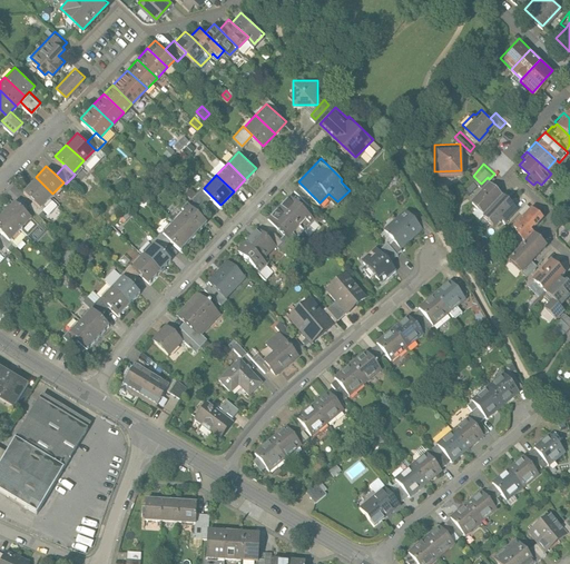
[(36,177),(23,189),(33,198),(41,206),(52,194),(36,177)]
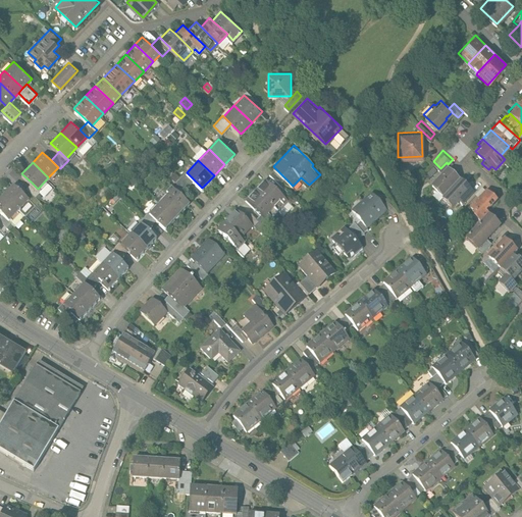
[(441,192),(459,174),(448,164),(447,162),(440,168),(429,181),(441,192)]
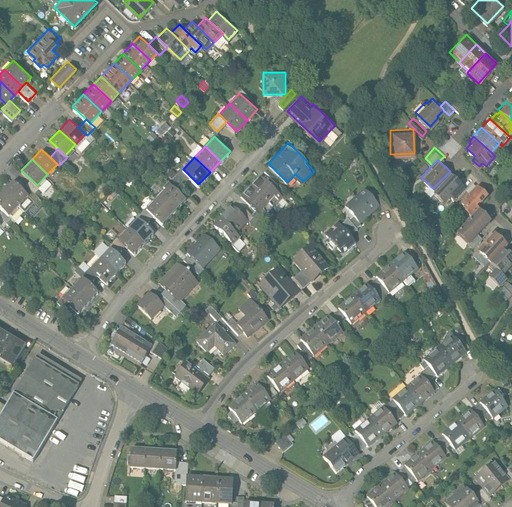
[(279,174),(269,164),(264,169),(274,178),(279,174)]
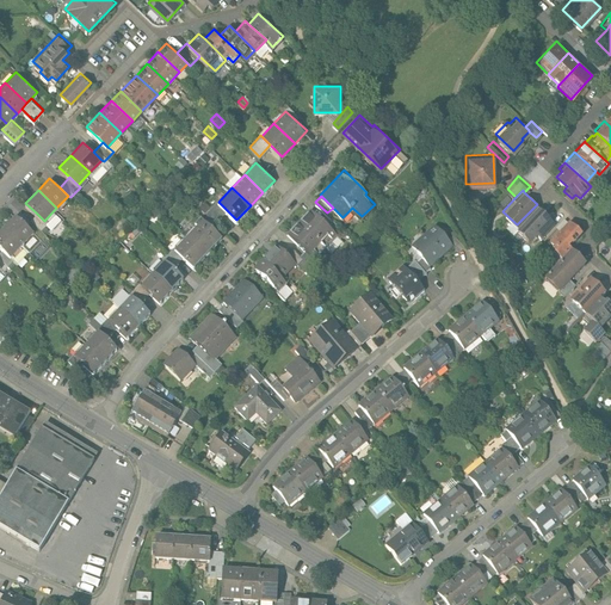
[(541,234),(554,220),(537,204),(517,224),(516,226),(530,239),(537,232),(541,234)]
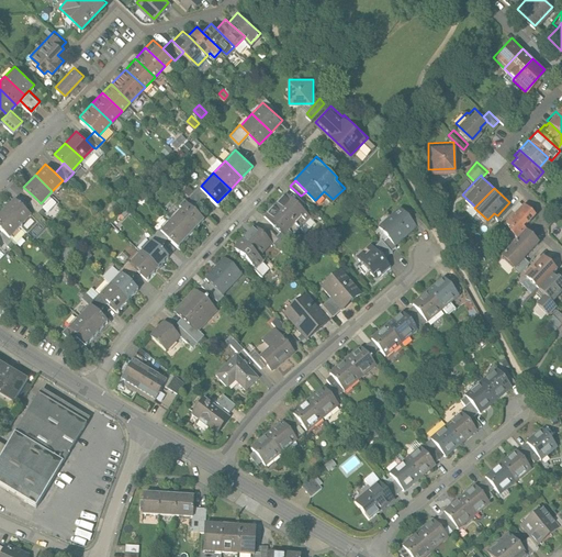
[(285,190),(276,201),(295,220),(303,213),(305,210),(302,207),(285,190)]
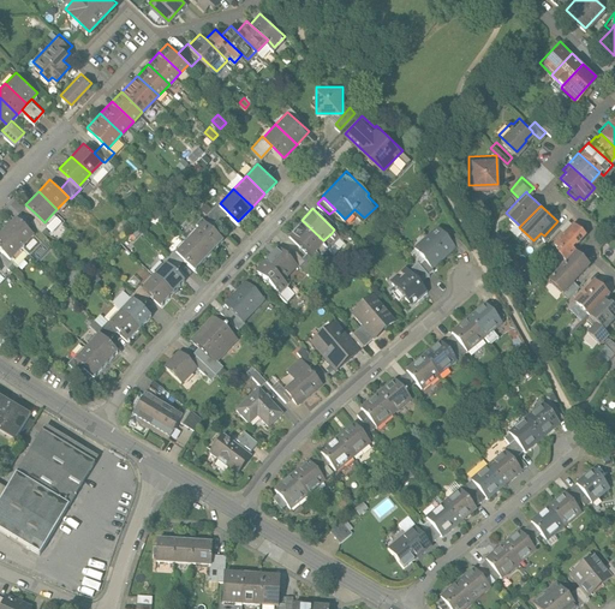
[(36,214),(27,225),(35,232),(36,234),(47,225),(45,222),(36,214)]
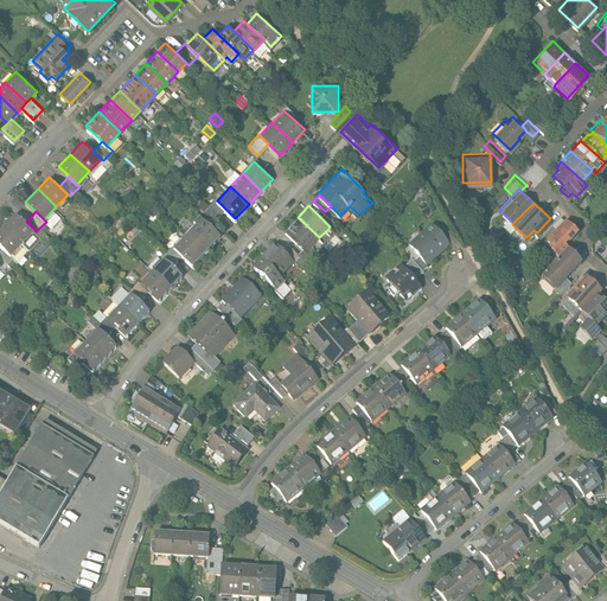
[(16,212),(5,223),(23,241),(34,229),(26,222),(16,212)]
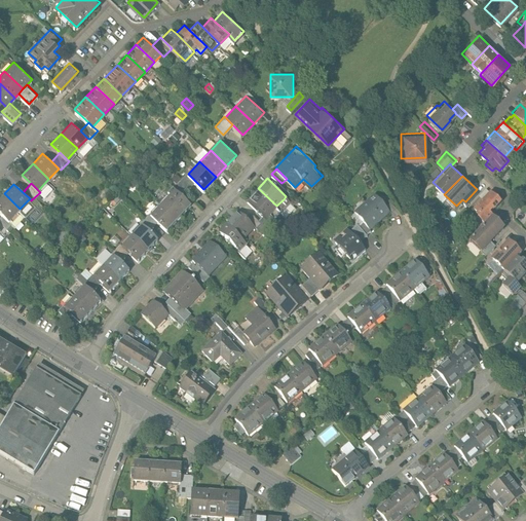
[(478,192),(481,195),(488,187),(485,184),(478,192)]
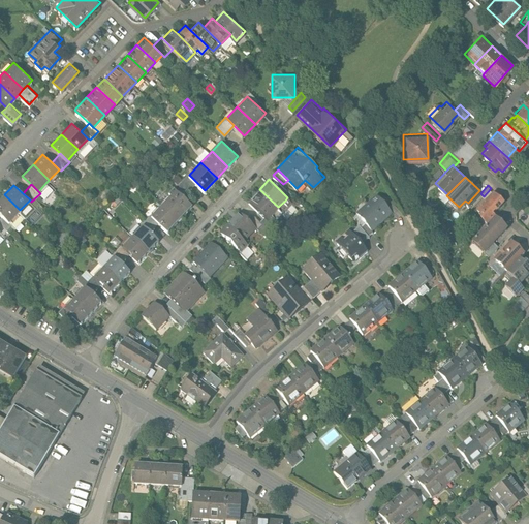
[(177,188),(164,201),(181,216),(193,205),(177,188)]
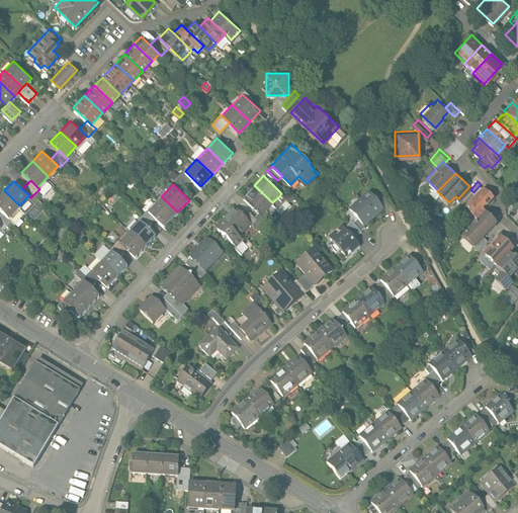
[(475,217),(483,208),(494,196),(481,184),(473,192),(464,202),(469,206),(467,209),(475,217)]
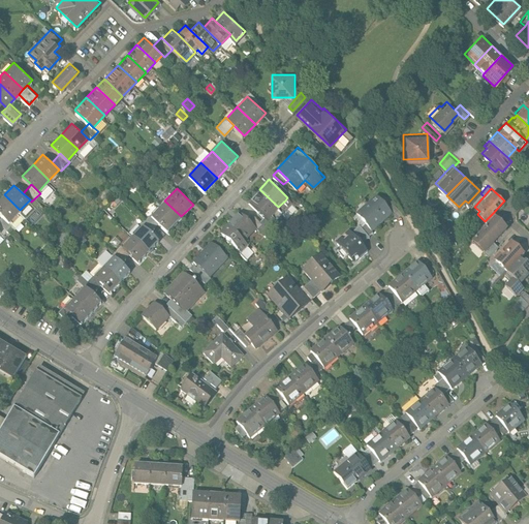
[(259,189),(249,199),(263,215),(268,218),(278,207),(259,189)]
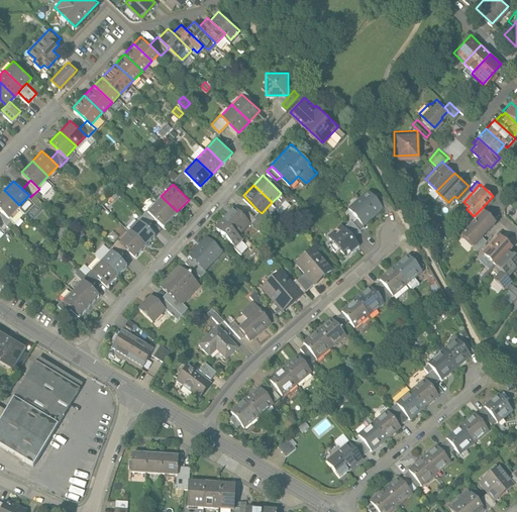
[(283,185),(278,190),(281,193),(289,199),(293,194),(283,185)]
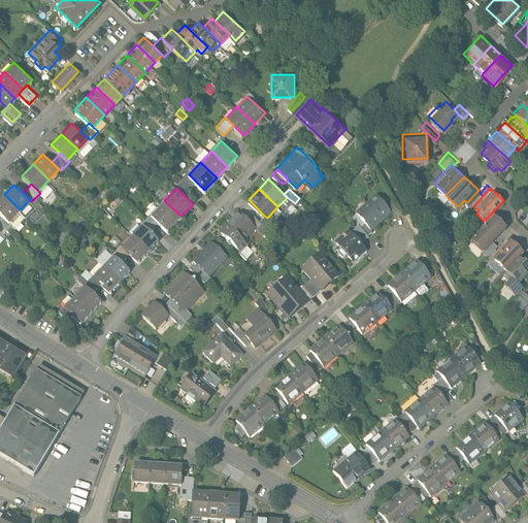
[(357,210),(371,228),(392,209),(388,204),(376,191),(356,209),(357,210)]
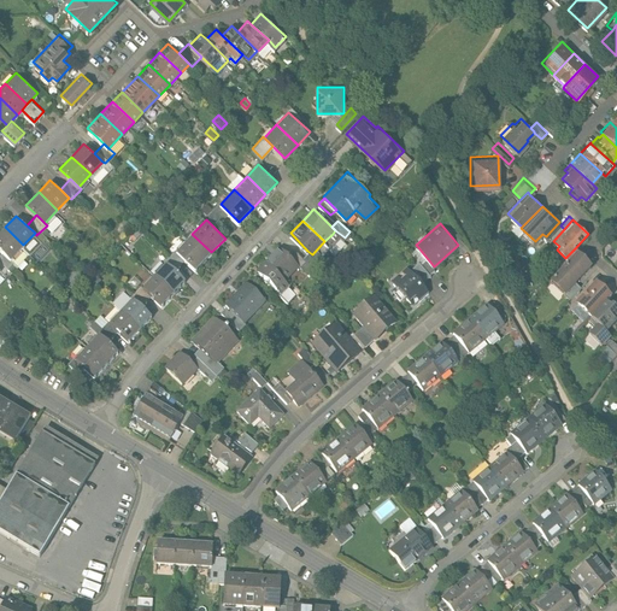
[(137,224),(129,233),(135,238),(144,229),(137,224)]
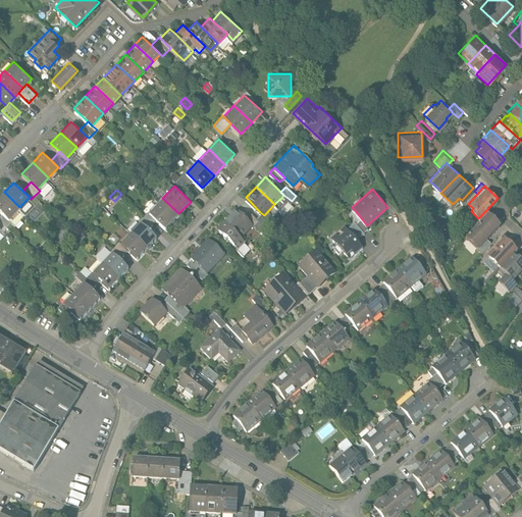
[(4,192),(0,196),(0,210),(2,212),(9,218),(19,207),(4,192)]
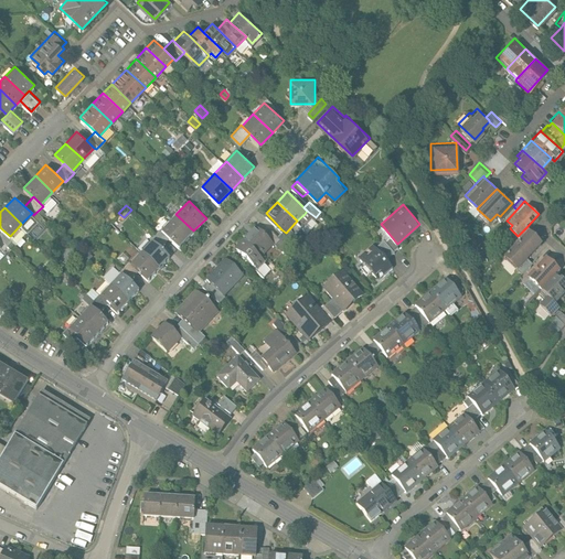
[(176,214),(161,228),(169,236),(179,246),(193,230),(176,214)]
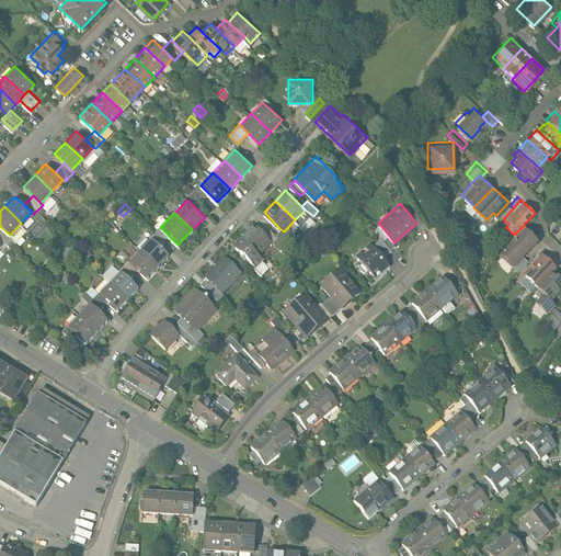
[(418,213),(412,217),(416,223),(422,229),(427,225),(418,213)]
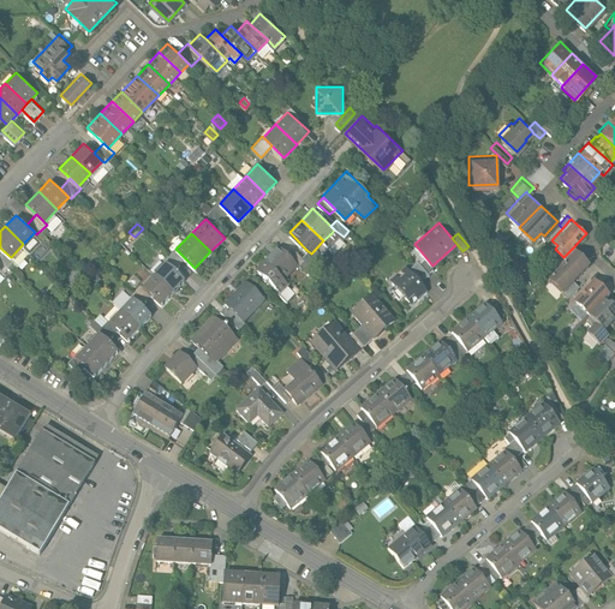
[(280,244),(257,268),(281,291),(290,281),(285,278),(299,262),(288,254),(280,244)]
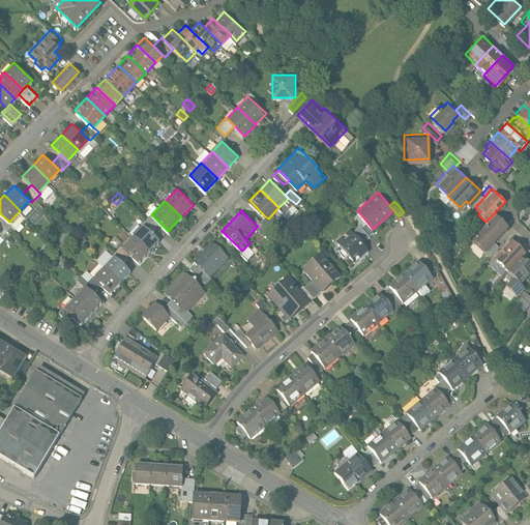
[(360,223),(370,233),(374,229),(373,229),(358,211),(354,215),(360,223)]
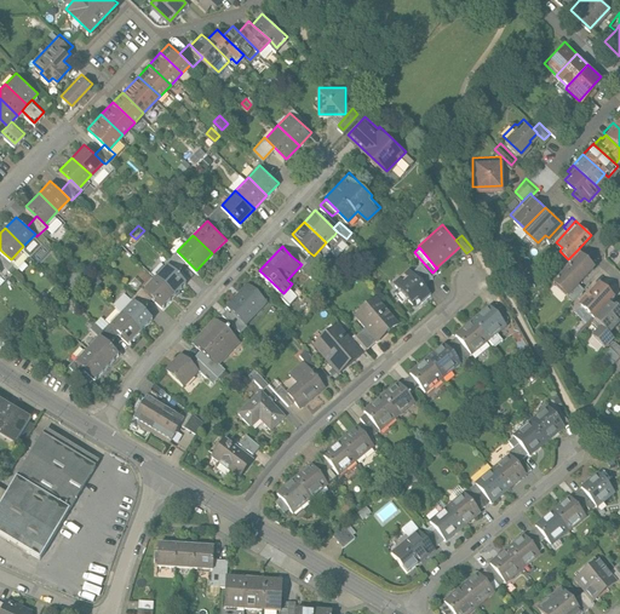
[(297,248),(291,256),(302,264),(313,275),(322,264),(314,256),(309,252),(305,256),(297,248)]
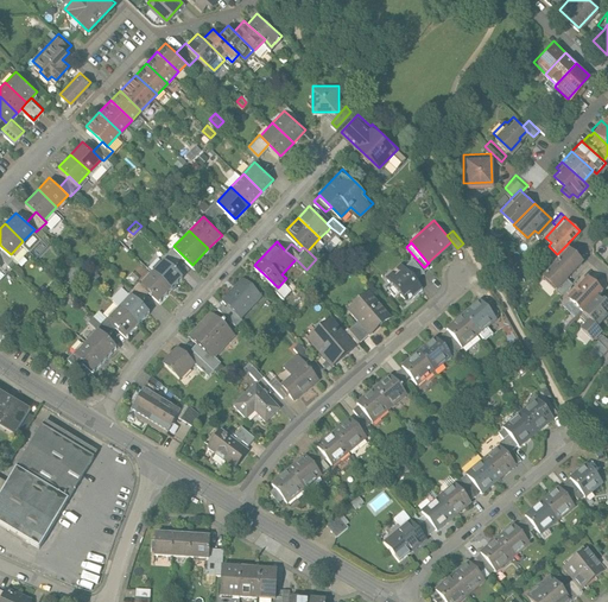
[(164,257),(173,264),(182,254),(173,246),(172,245),(163,254),(164,257)]
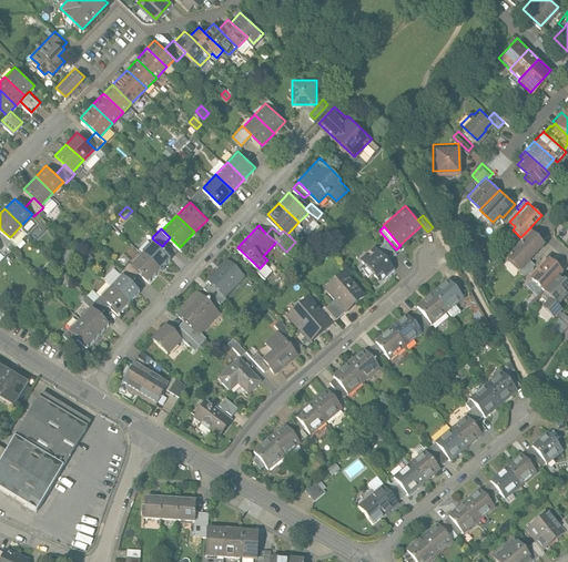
[(504,254),(518,267),(519,267),(529,256),(543,242),(529,228),(520,237),(504,254)]
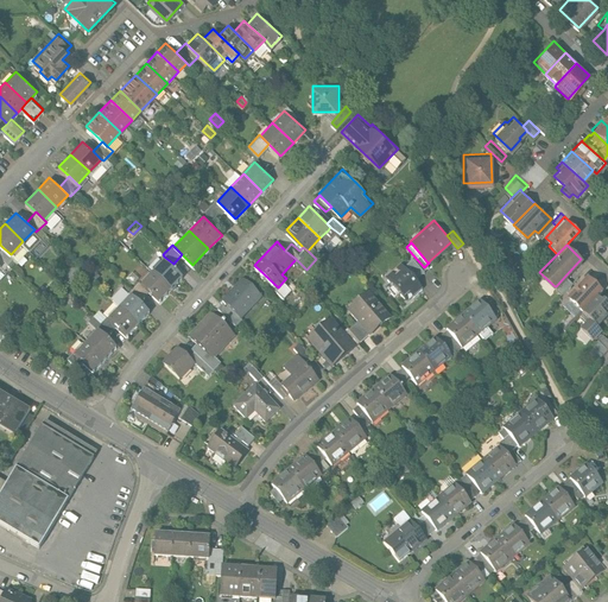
[(2,247),(0,248),(0,264),(1,265),(2,267),(12,257),(11,254),(2,247)]
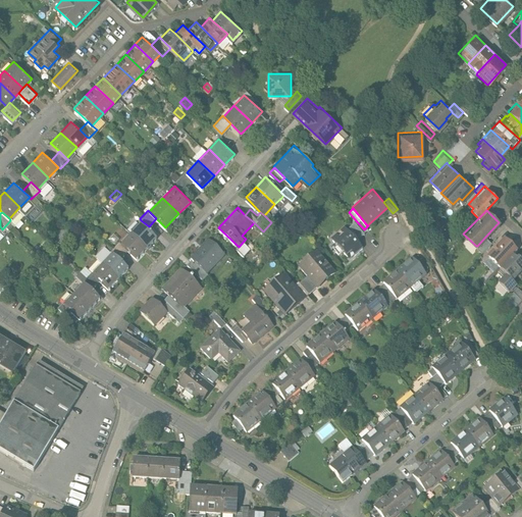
[(355,219),(350,224),(360,236),(365,230),(364,229),(355,219)]
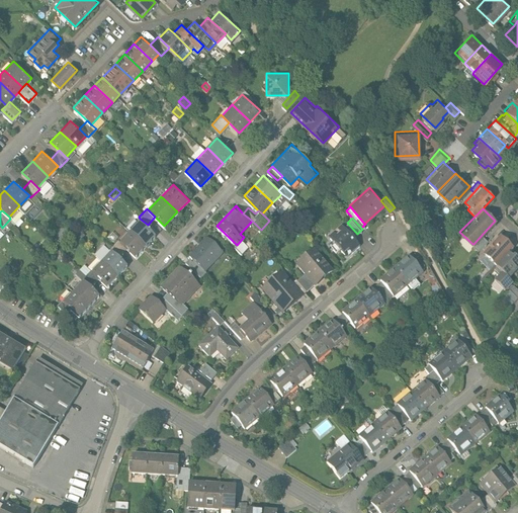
[(140,219),(131,229),(147,244),(157,234),(148,225),(140,219)]
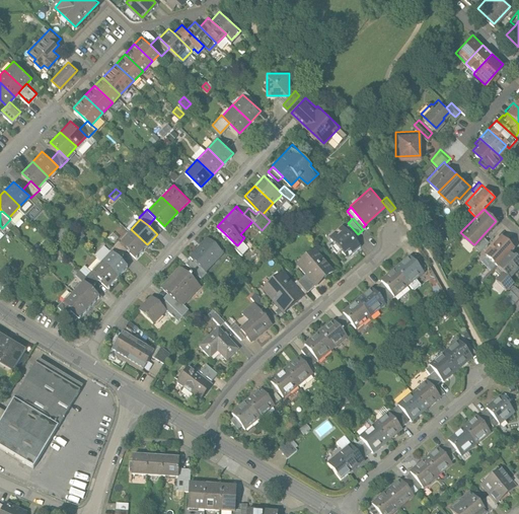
[(329,233),(349,254),(362,243),(343,222),(329,233)]
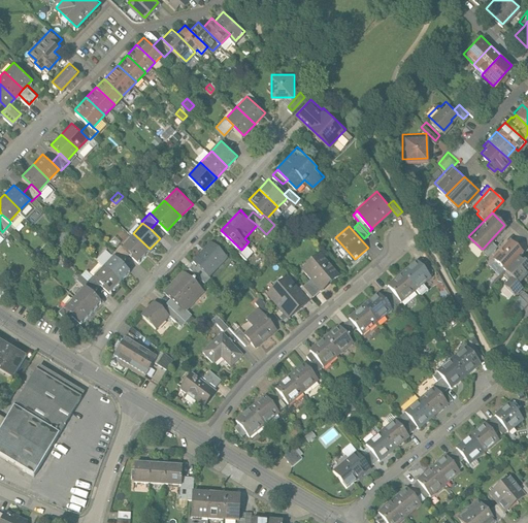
[(75,237),(81,242),(87,237),(80,231),(75,237)]
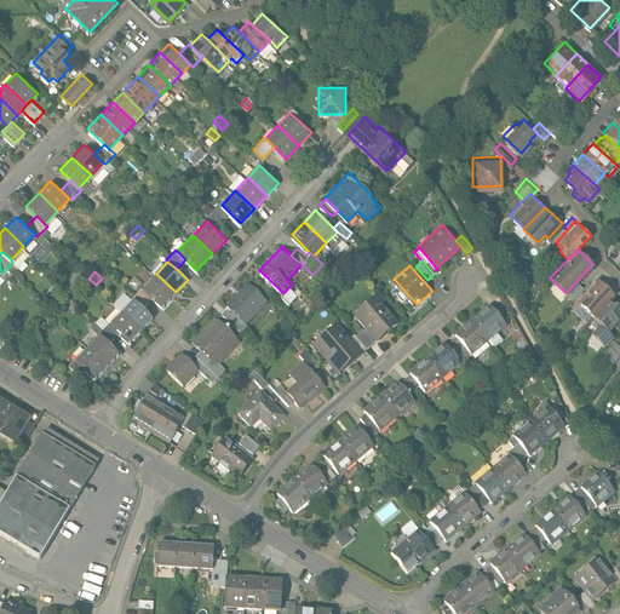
[(156,274),(144,287),(153,296),(164,305),(176,292),(156,274)]
